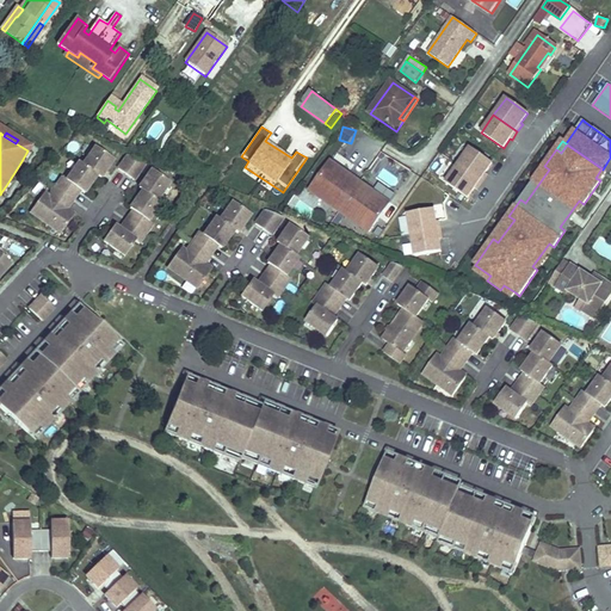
[(113,160),(96,147),(82,165),(79,162),(67,180),(62,177),(49,196),(44,192),(30,213),(60,234),(74,215),(68,210),(63,207),(69,197),(76,189),(81,191),(84,193),(97,176),(100,178),(113,160)]
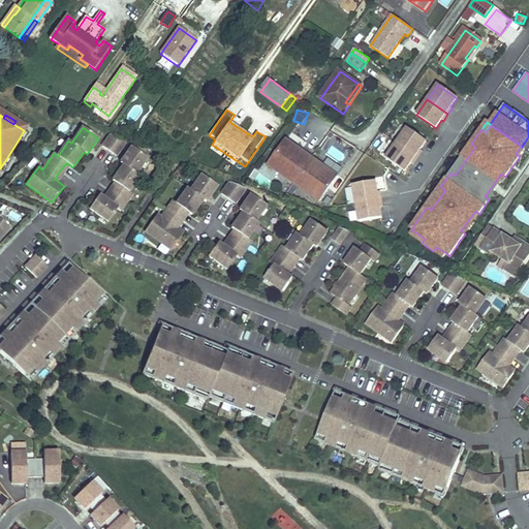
[(397,144),(417,158),(422,151),(421,150),(426,142),(407,128),(397,144)]
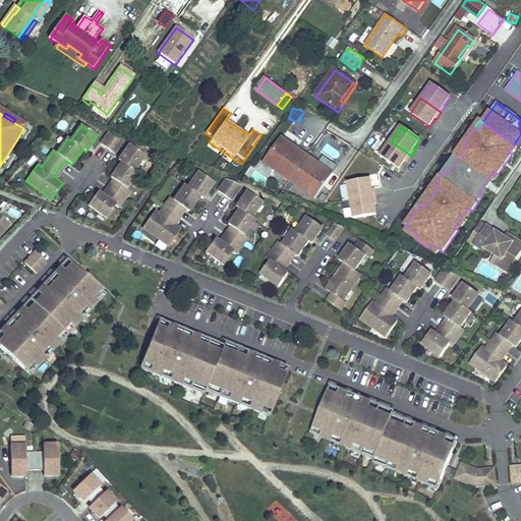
[(21,139),(26,132),(22,130),(18,137),(21,139)]
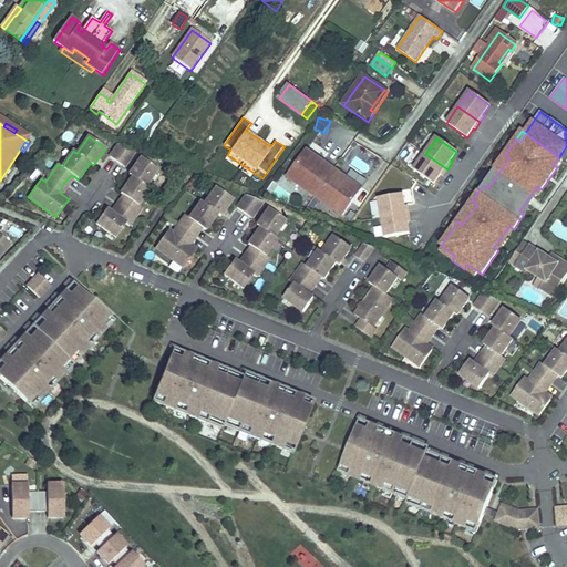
[(327,157),(330,153),(315,142),(308,150),(336,169),(338,165),(327,157)]
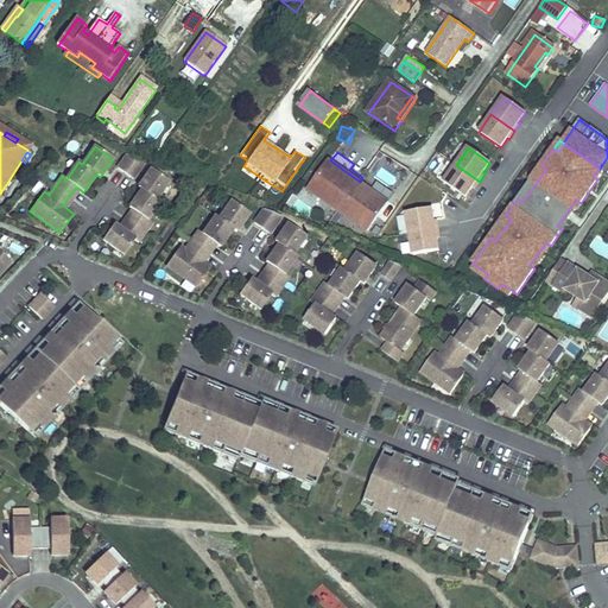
[(128,154),(119,168),(134,178),(146,162),(128,154)]
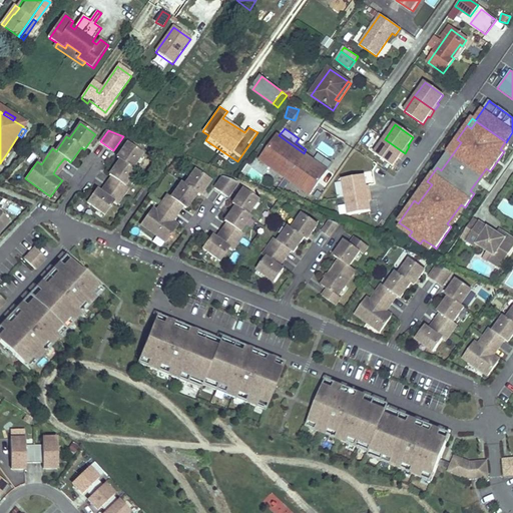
[(291,181),(295,184),(291,190),(294,192),(298,186),(316,162),(304,153),(279,135),(262,160),(286,178),(280,186),(285,189),(291,181)]
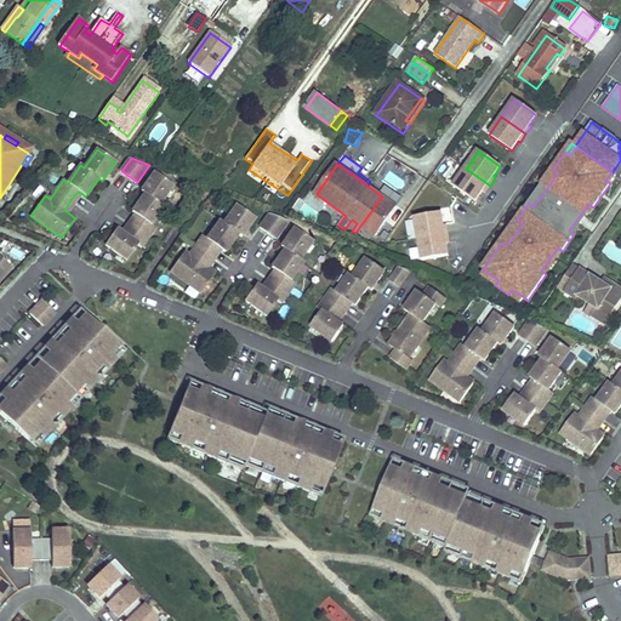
[(484,193),(490,186),(466,169),(453,186),(476,201),(483,192),(484,193)]
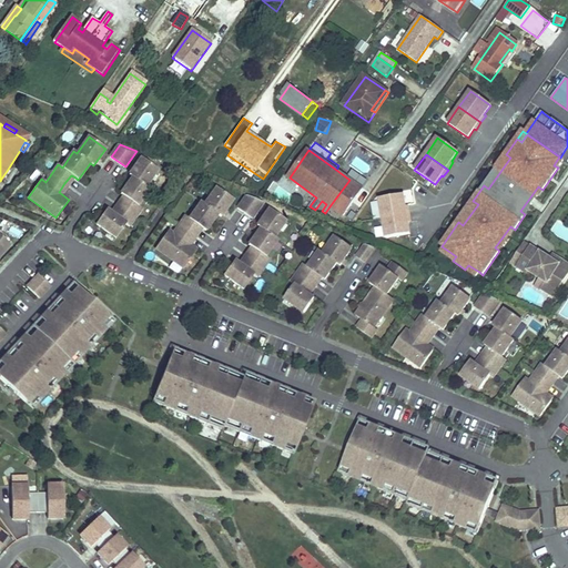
[(506,154),(484,185),(488,189),(510,158),(506,154)]
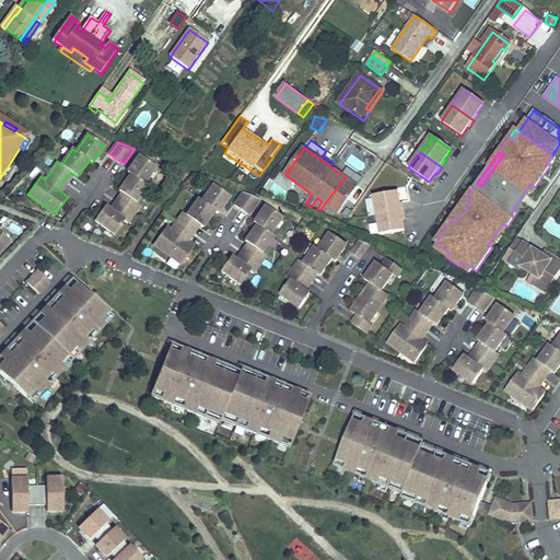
[(552,155),(551,154),(546,163),(550,165),(556,158),(552,155)]
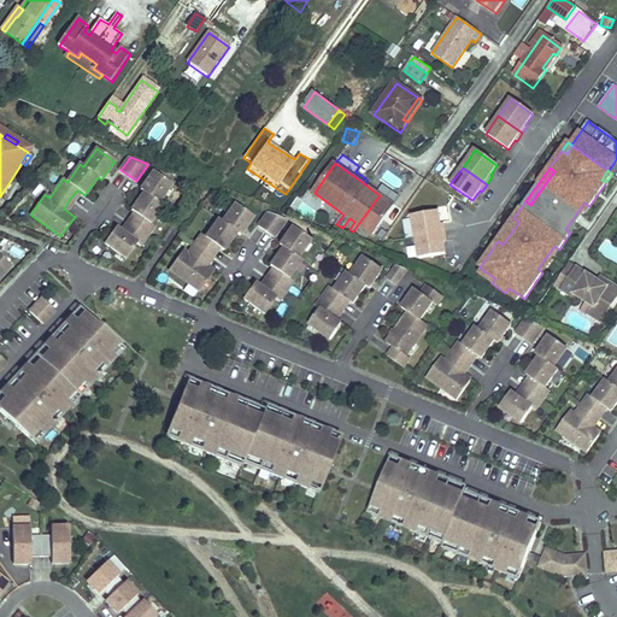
[(134,212),(140,217),(133,225),(127,235),(121,230),(116,228),(105,244),(127,259),(137,244),(141,246),(154,227),(151,223),(164,205),(160,201),(172,183),(154,171),(141,189),(145,192),(131,211),(134,212)]
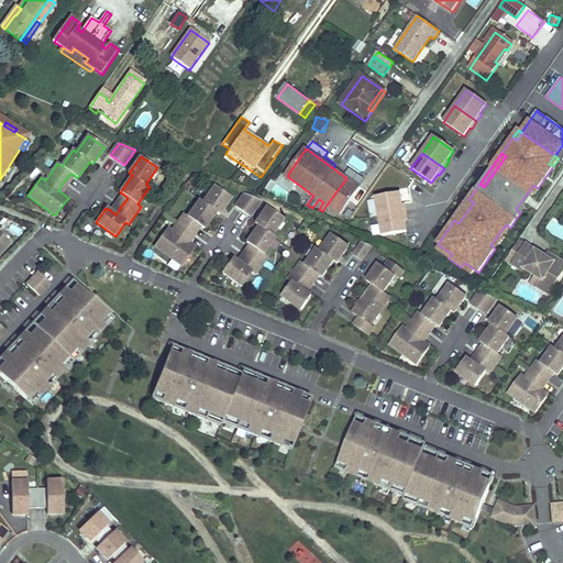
[(11,172),(7,169),(1,177),(6,180),(11,172)]
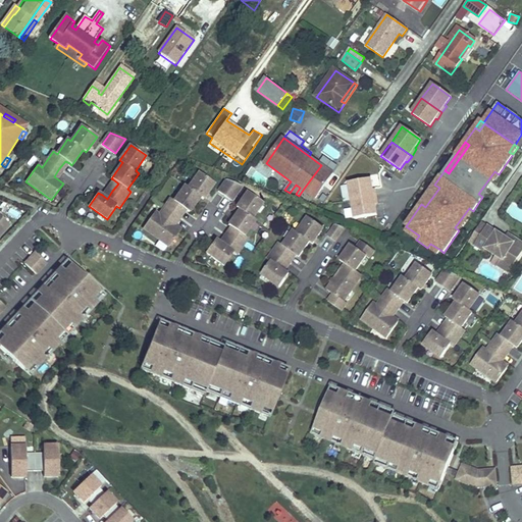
[(69,163),(65,161),(59,168),(63,171),(69,163)]
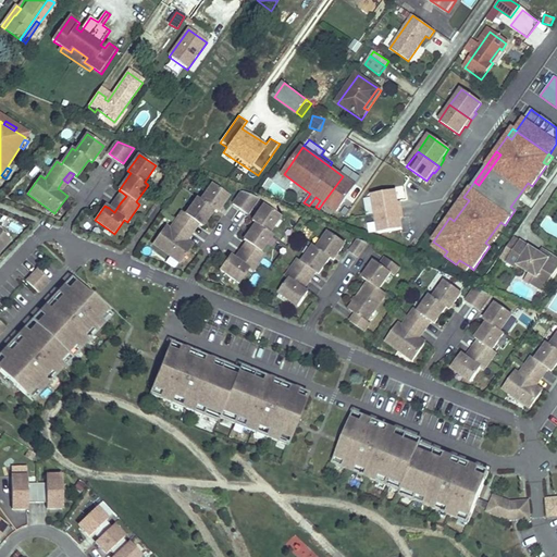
[(337,212),(356,185),(343,176),(323,202),(337,212)]
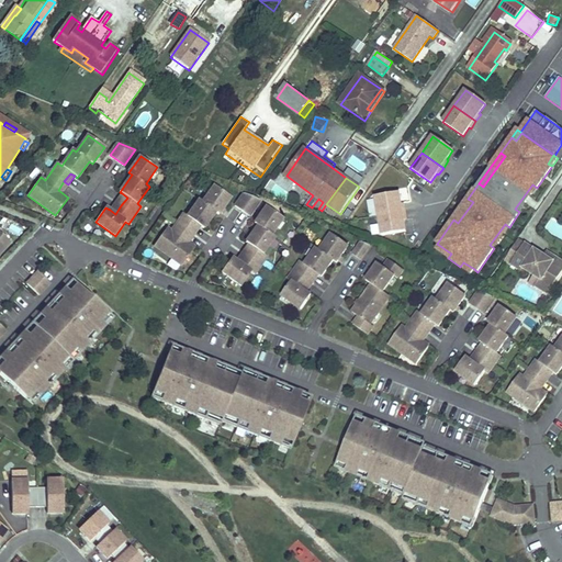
[(68,184),(64,181),(58,190),(63,193),(68,184)]
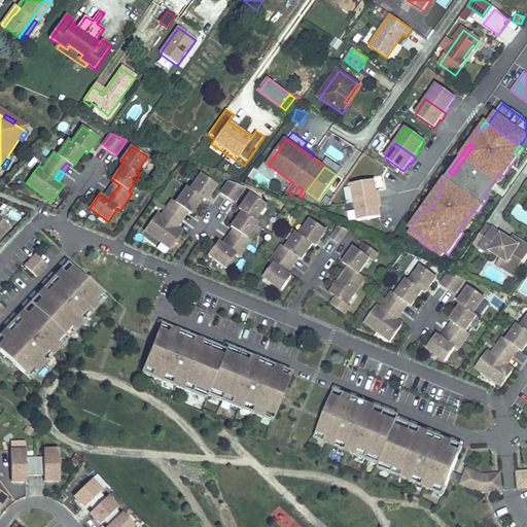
[(487,199),(503,176),(499,173),(483,196),(487,199)]
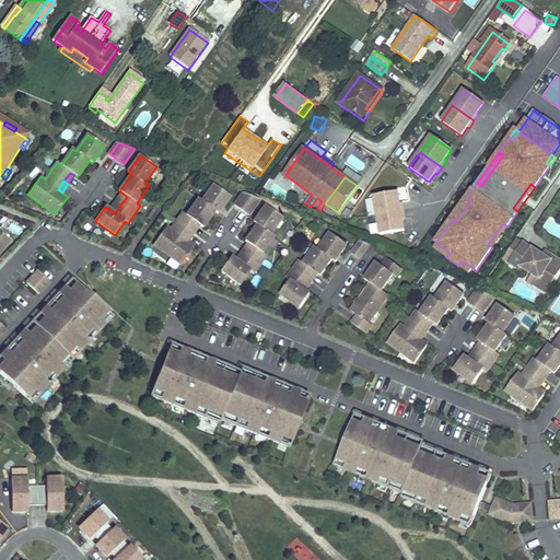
[(231,197),(213,185),(202,201),(199,199),(187,216),(183,212),(171,230),(166,226),(153,245),(182,265),(194,247),(188,243),(184,240),(190,231),(196,223),(200,225),(203,228),(214,211),(218,213),(231,197)]
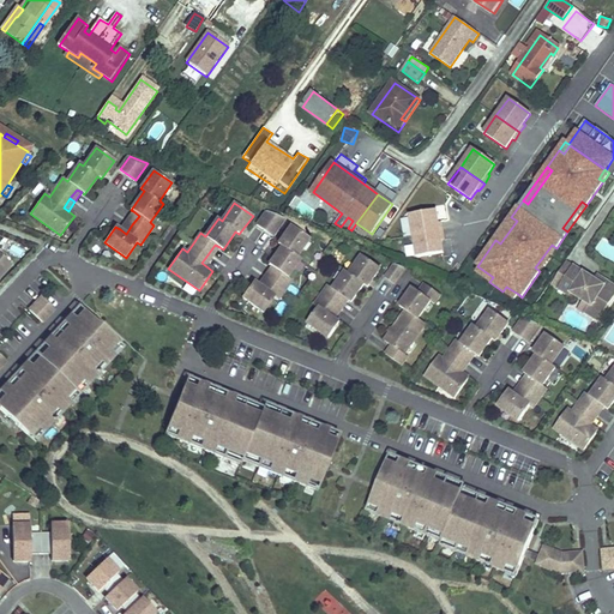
[(126,221),(132,224),(139,216),(133,211),(126,221)]
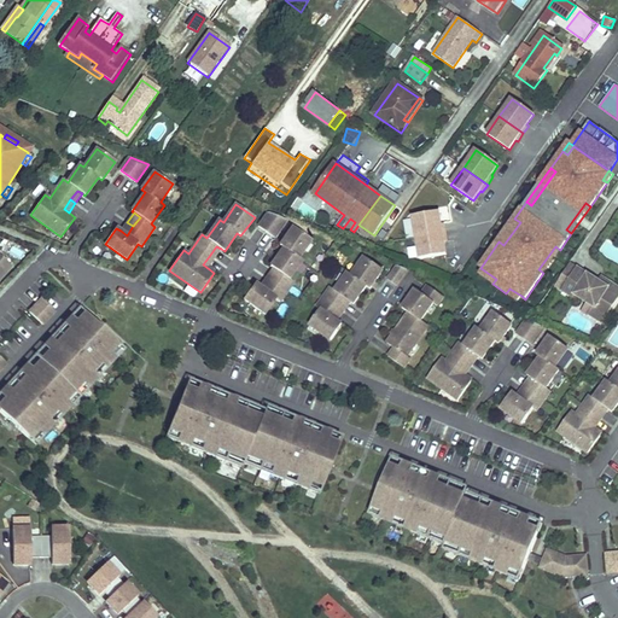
[(269,213),(260,226),(275,237),(289,220),(269,213)]
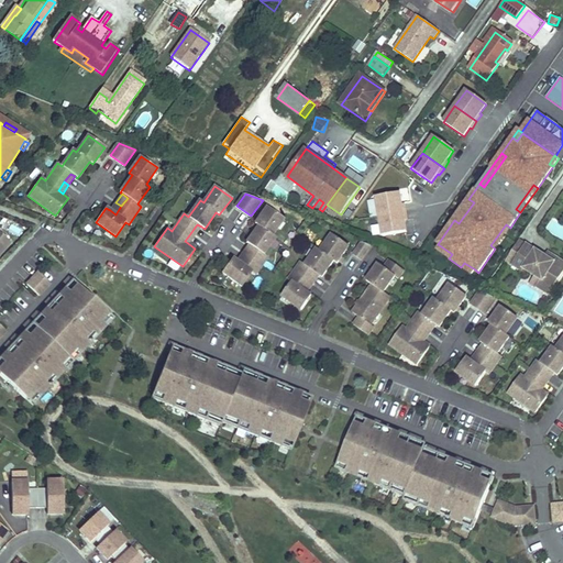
[(379,217),(406,212),(404,203),(401,205),(400,194),(376,198),(379,217)]
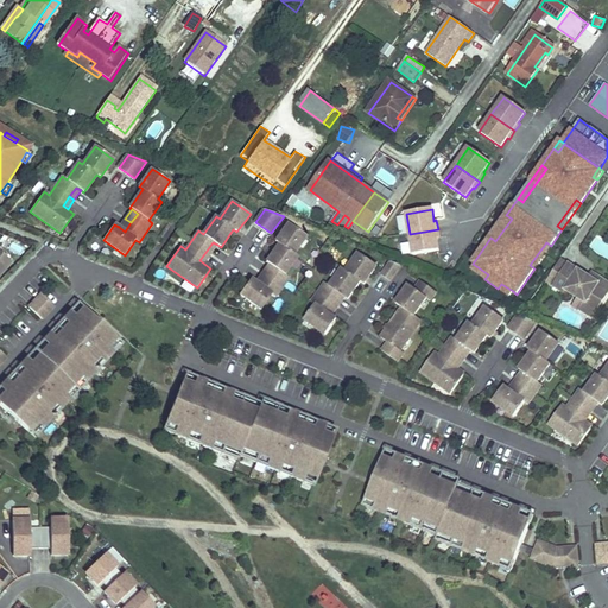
[(506,215),(491,238),(495,241),(512,219),(506,215)]
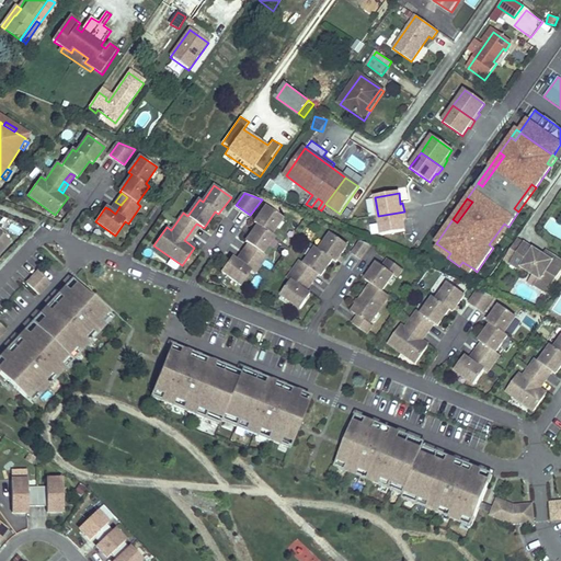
[(110,209),(115,214),(121,205),(115,202),(110,209)]
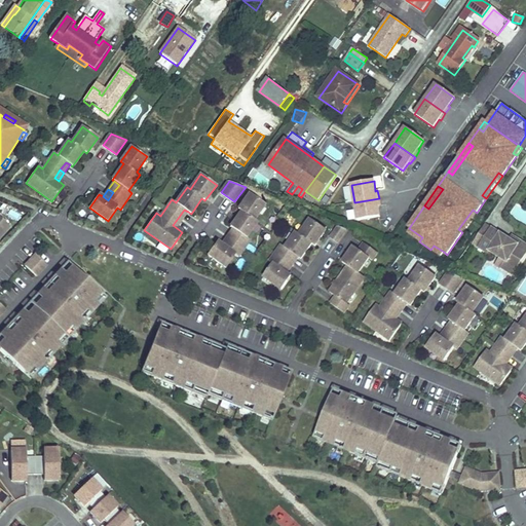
[(232,228),(237,232),(232,239),(226,248),(221,243),(218,241),(208,255),(226,268),(235,255),(238,257),(251,240),(247,237),(258,222),(255,219),(266,203),(251,193),(239,209),(242,211),(230,227),(232,228)]
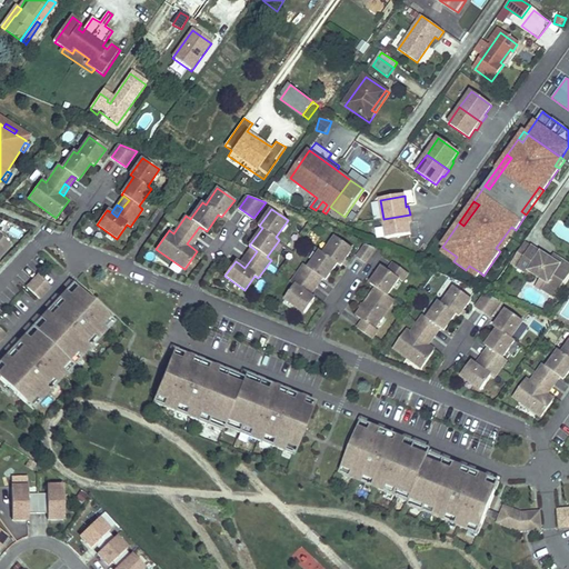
[(411,223),(410,215),(383,219),(387,239),(411,235),(409,223),(411,223)]
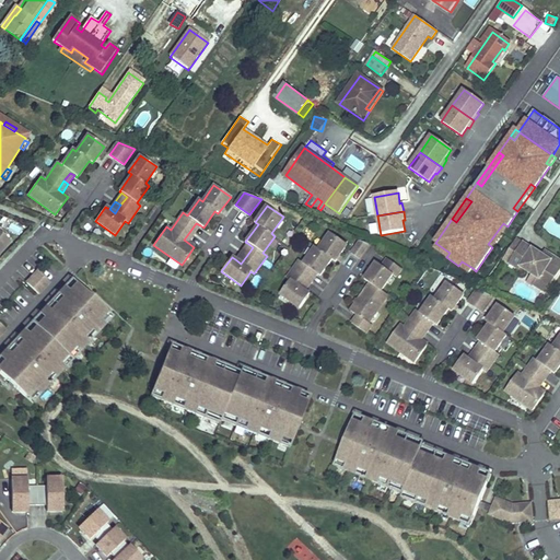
[(200,225),(196,223),(190,231),(194,234),(200,225)]
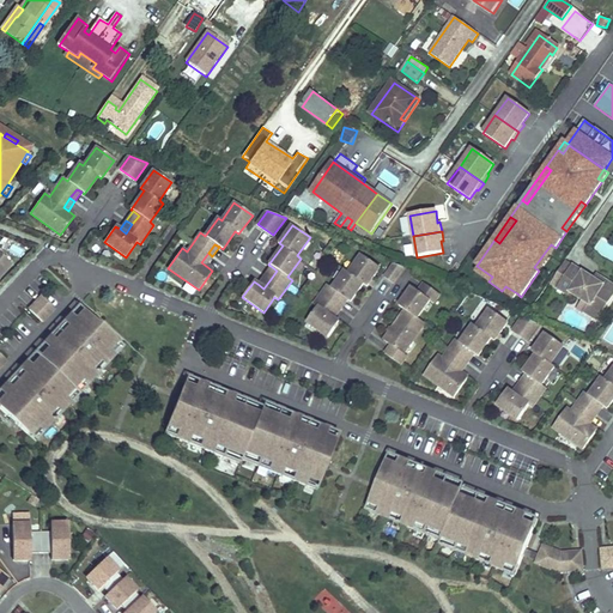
[(539,271),(556,248),(551,244),(534,267),(539,271)]
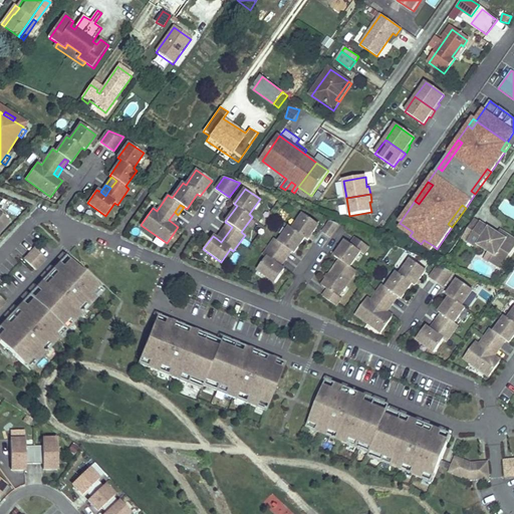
[(0,233),(10,222),(0,212),(0,233)]
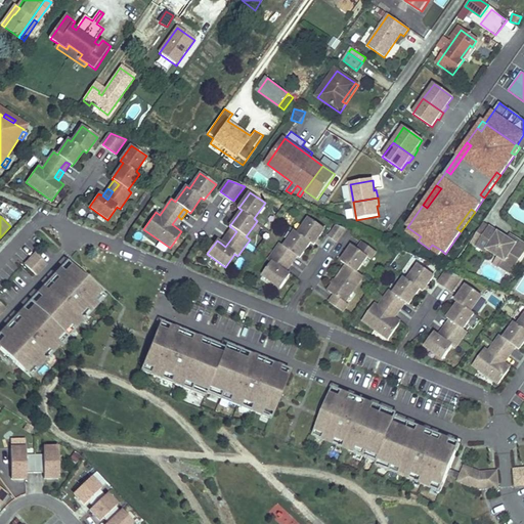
[(181,219),(178,216),(172,224),(176,227),(181,219)]
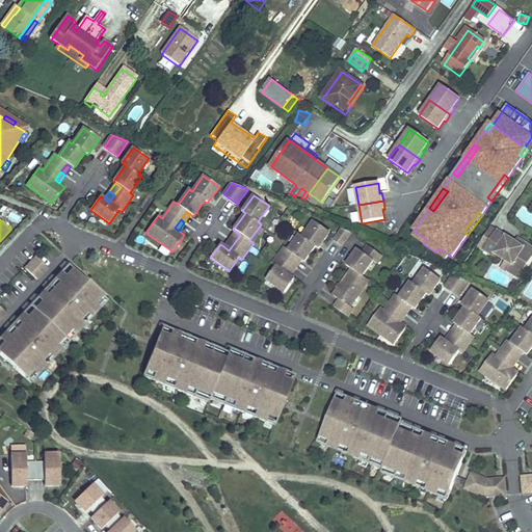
[(330,232),(314,220),(302,236),(299,234),(288,249),(285,246),(272,263),(276,266),(267,280),(286,293),(295,280),(289,275),(286,272),(297,257),(301,259),(304,262),(316,246),(319,248),(330,232)]
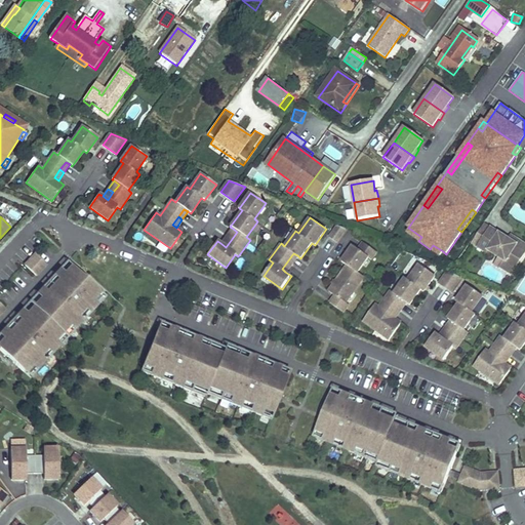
[(491,229),(484,224),(471,243),(479,248),(491,229)]
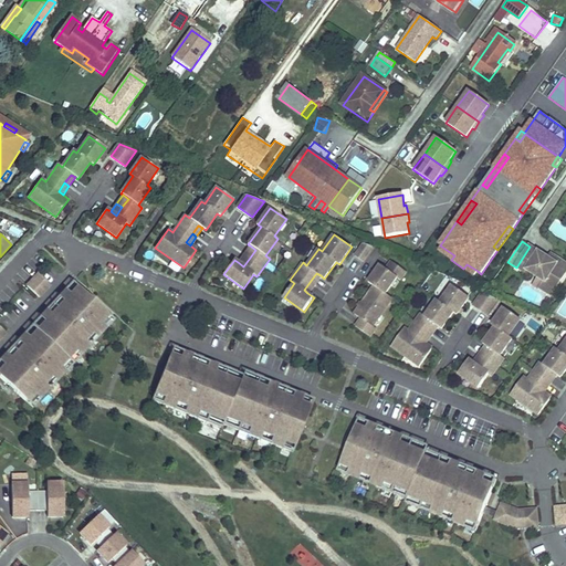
[(364,243),(355,255),(363,261),(374,248),(364,243)]
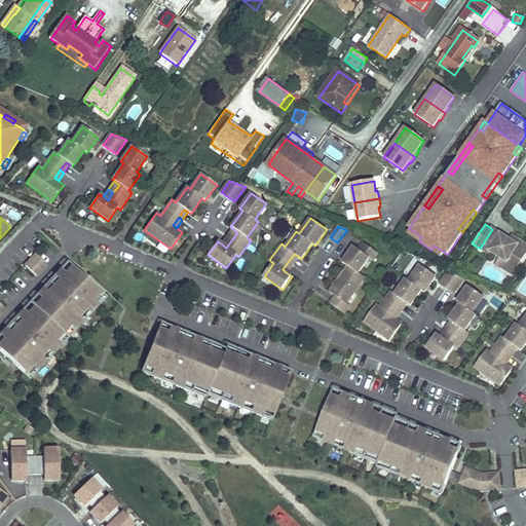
[(227,236),(232,239),(237,232),(232,228),(227,236)]
